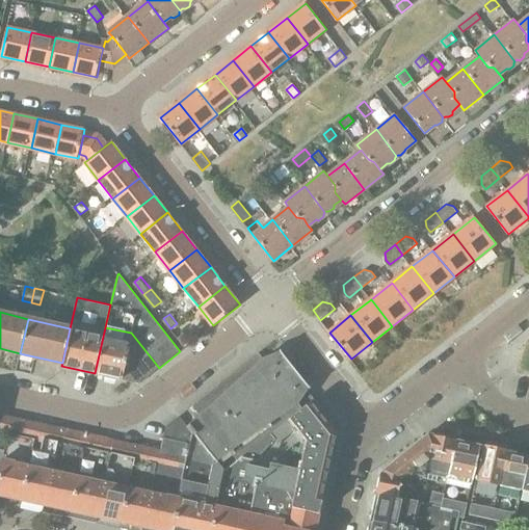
[(95,373),(121,379),(131,333),(105,327),(95,373)]
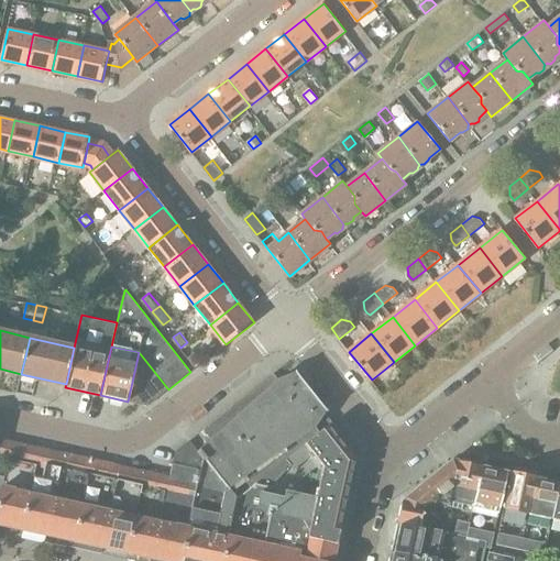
[(202,362),(195,351),(187,356),(196,367),(202,362)]
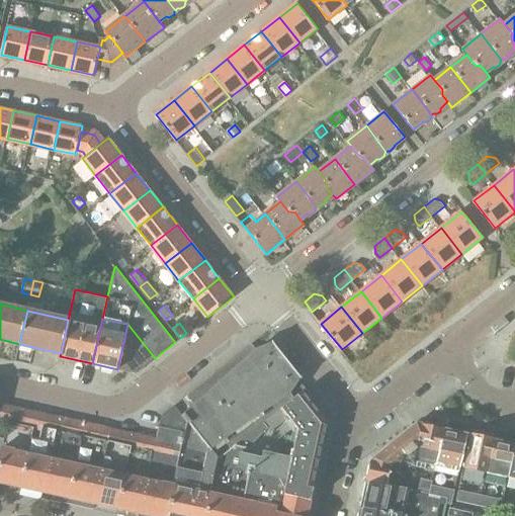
[(127,324),(117,369),(136,373),(155,358),(127,324)]
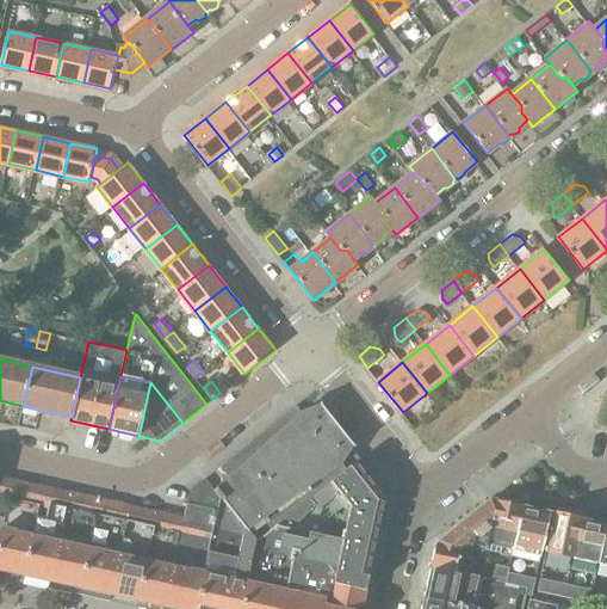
[(248,584),(255,546),(256,542),(332,481),(357,461),(361,457),(353,447),(354,446),(355,447),(355,444),(354,443),(323,406),(322,403),(321,403),(321,404),(303,411),(298,405),(222,466),(230,477),(216,488),(215,490),(222,497),(216,522),(211,541),(205,572),(196,608),(240,608),(243,601),(247,584),(248,584)]
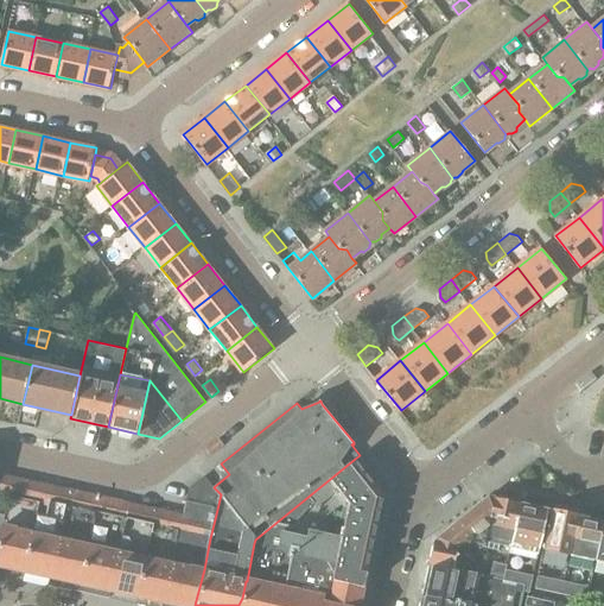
[(0,472),(0,493),(10,496),(14,475),(0,472)]
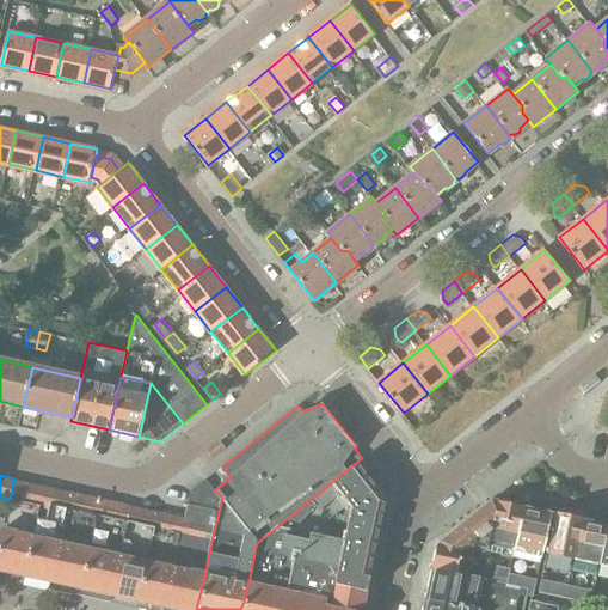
[(215,490),(216,489),(208,477),(192,490),(186,517),(216,523),(222,498),(215,490)]
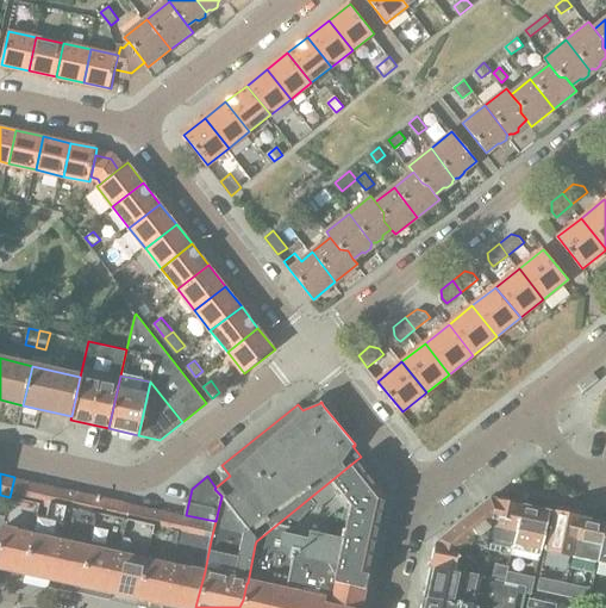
[(14,477),(10,497),(39,503),(44,484),(14,477)]
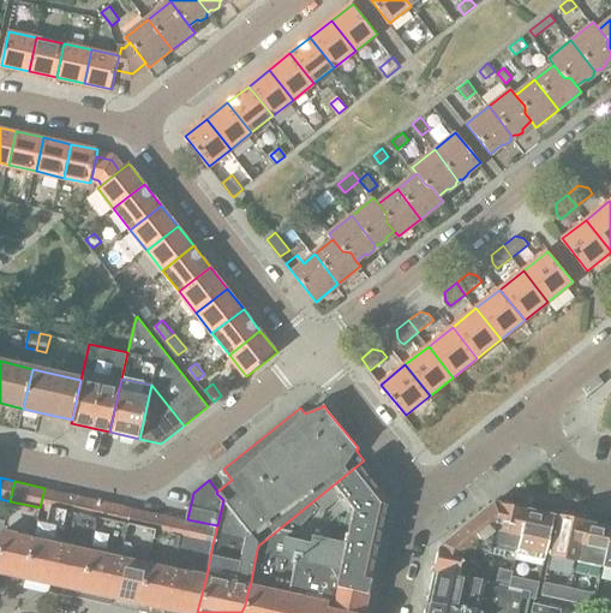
[(45,488),(40,507),(69,515),(73,494),(45,488)]
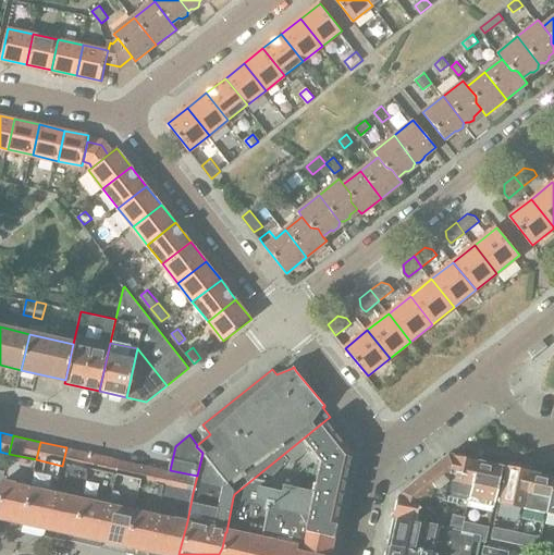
[(337,523),(353,455),(343,443),(320,460),(321,461),(310,513),(233,497),(226,532),(225,532),(222,547),(219,554),(330,554),(332,547),(334,539),(335,539),(339,523),(337,523)]
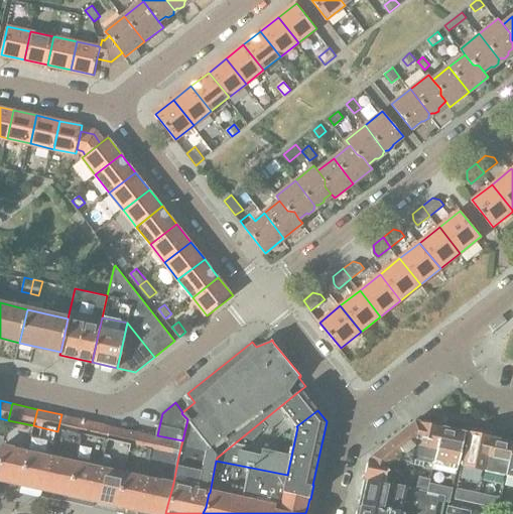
[(61,414),(57,431),(108,442),(112,425),(61,414)]
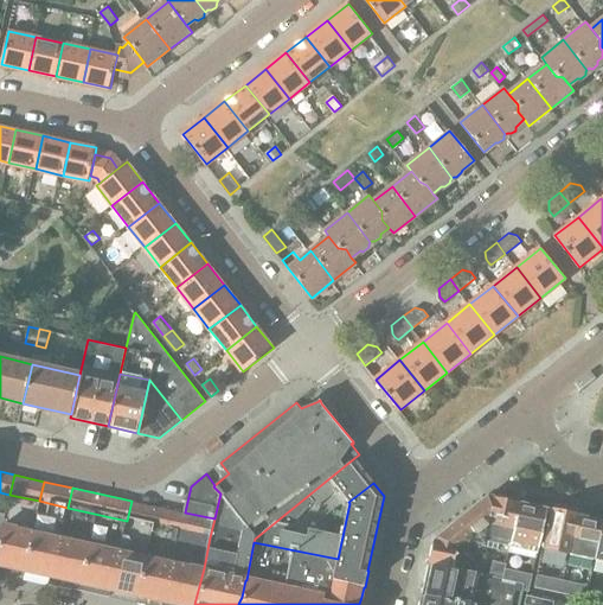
[(493,496),(493,497),(482,543),(500,547),(501,542),(512,545),(521,502),(507,500),(506,496),(499,495),(496,497),(493,496)]
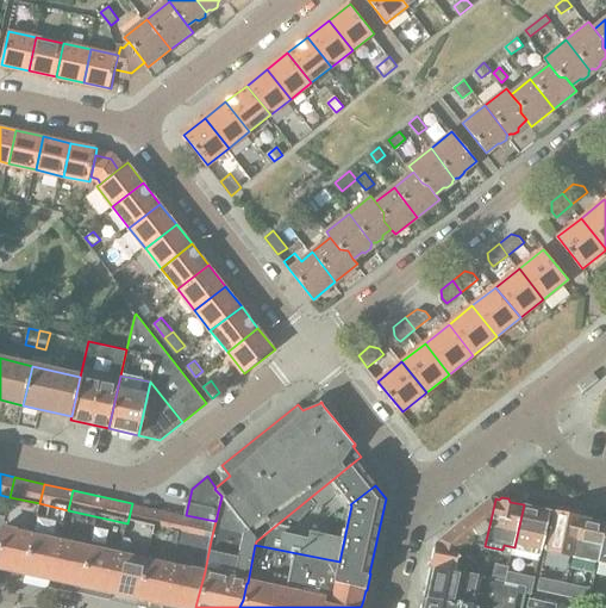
[(432,559),(467,566),(472,543),(485,546),(495,500),(492,500),(441,539),(441,544),(437,543),(432,559)]
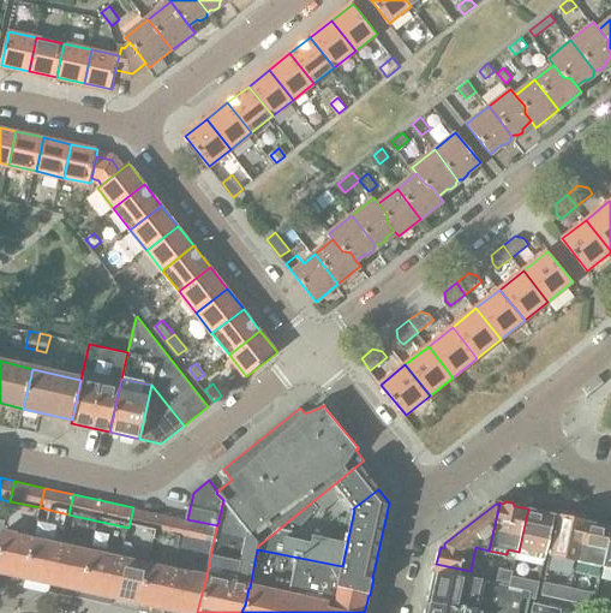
[(133,507),(129,528),(123,558),(114,597),(141,603),(150,563),(156,533),(161,513),(133,507)]
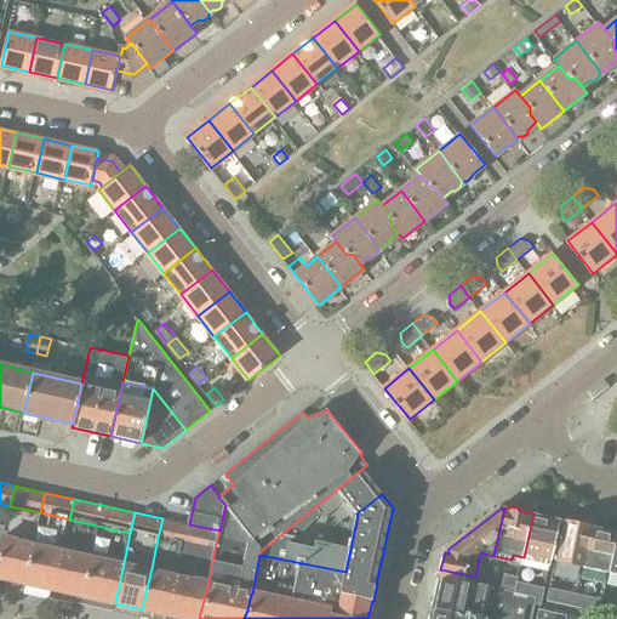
[(533,514),(524,557),(523,562),(540,567),(541,561),(550,563),(560,520),(547,517),(546,514),(538,512),(536,515),(533,514)]
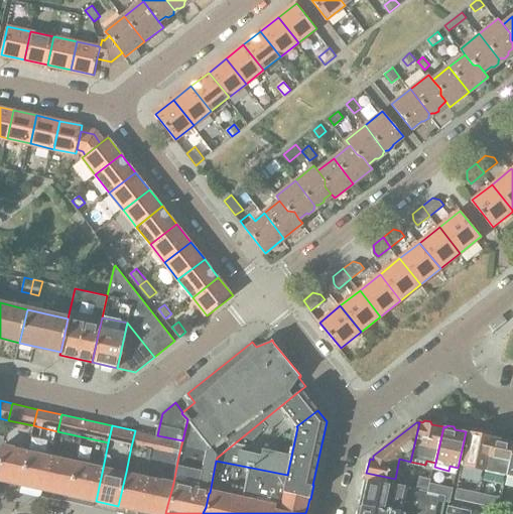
[(154,452),(157,435),(135,430),(131,446),(154,452)]
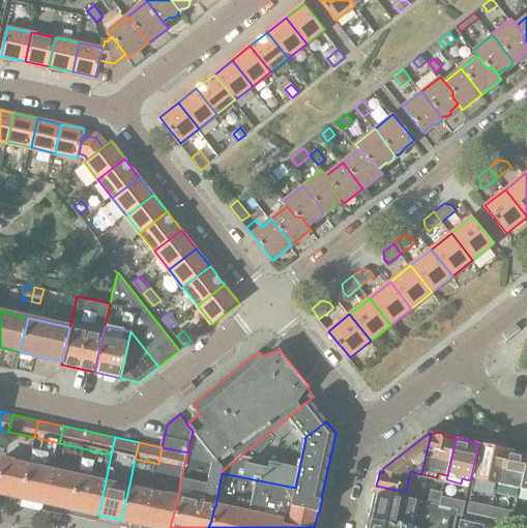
[(505,449),(503,448),(495,447),(496,444),(486,442),(485,445),(482,444),(475,476),(498,481),(505,449)]
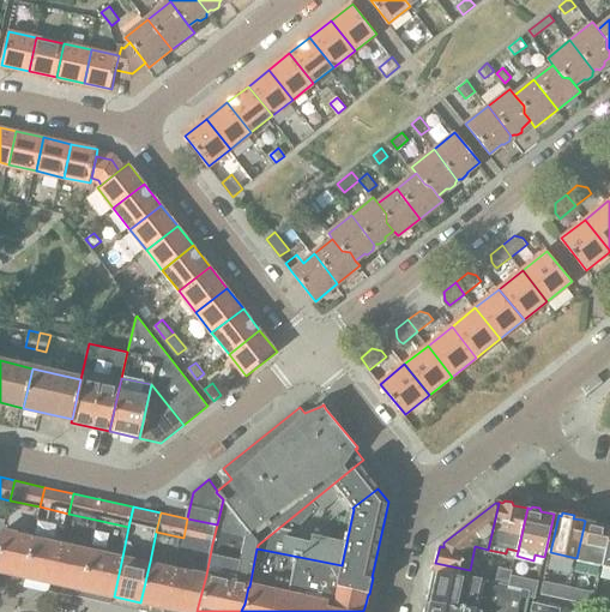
[(212,544),(217,525),(187,519),(183,538),(212,544)]
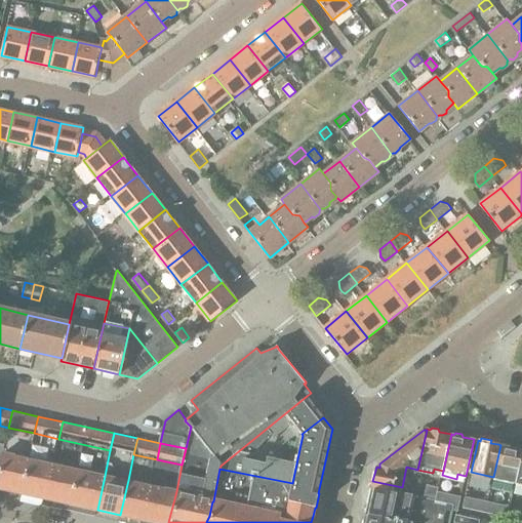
[(503,445),(500,445),(493,477),(515,482),(521,454),(521,450),(512,448),(512,445),(505,443),(503,445)]
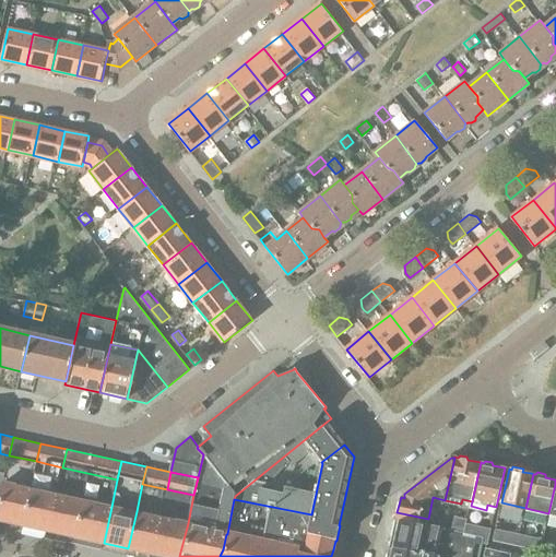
[(48,531),(57,494),(58,487),(32,482),(31,488),(22,525),(48,531)]
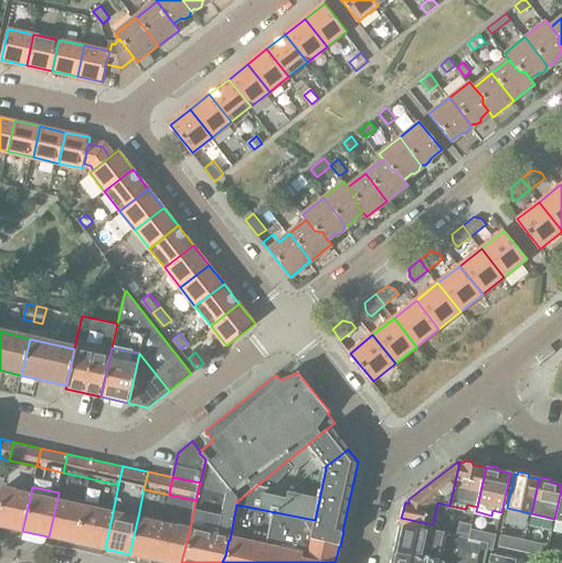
[(0,526),(22,531),(31,494),(2,488),(1,495),(0,499),(0,526)]
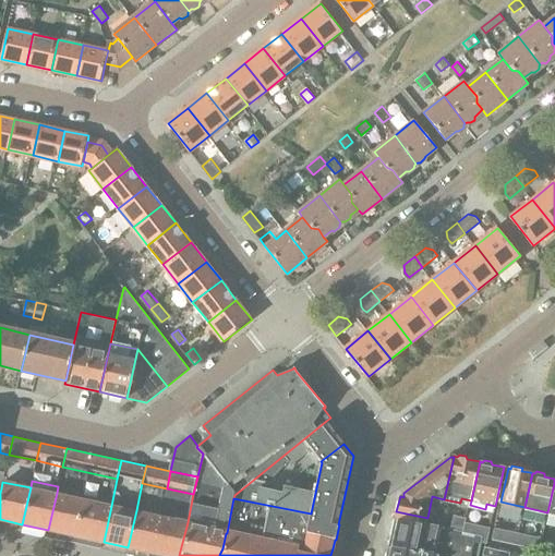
[(104,542),(111,506),(57,493),(48,530),(104,542)]
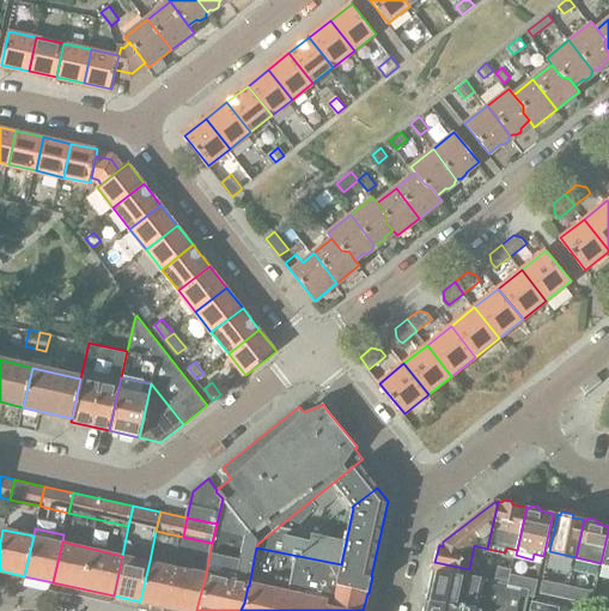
[(140,602),(168,608),(176,567),(150,561),(140,602)]
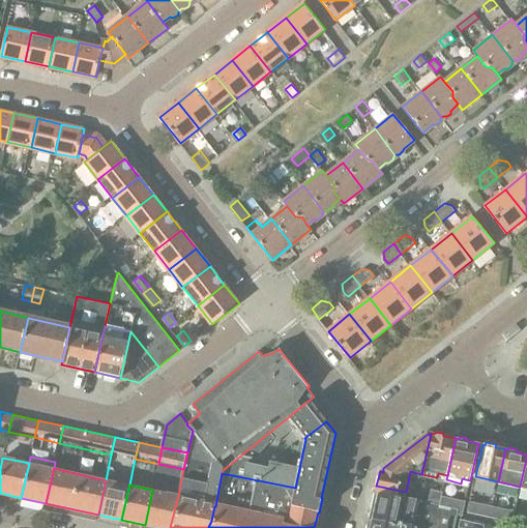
[(432,488),(429,502),(440,504),(442,497),(444,491),(432,488)]
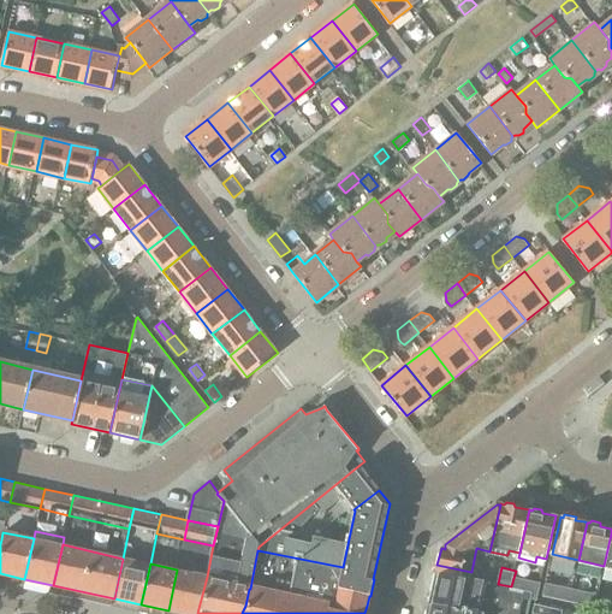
[(177,570),(168,610),(183,613),(197,613),(207,577),(177,570)]
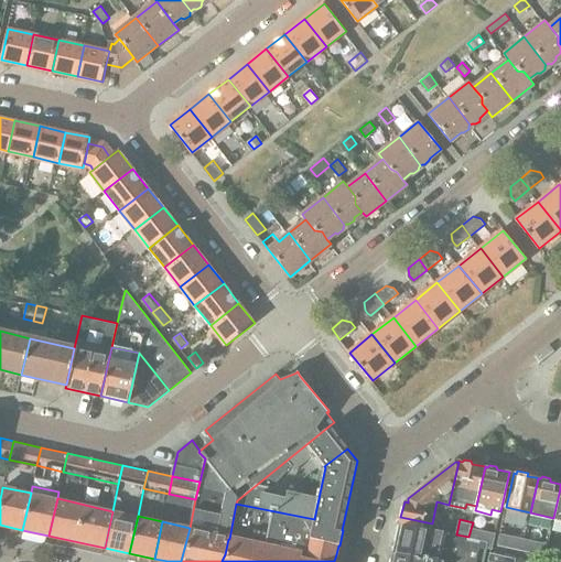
[(392,552),(437,561),(483,561),(486,547),(487,541),(468,537),(456,535),(399,521),(392,552)]
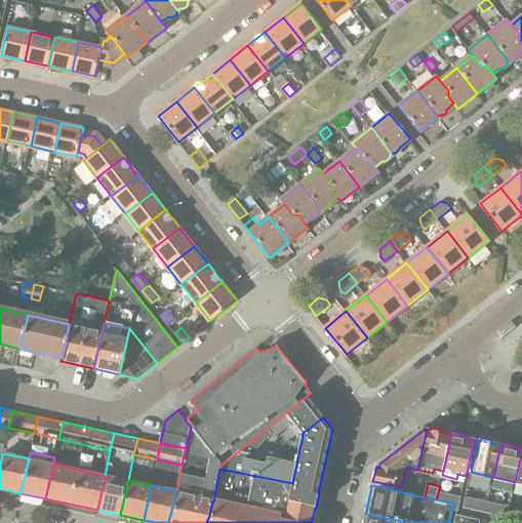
[(438,492),(436,499),(453,504),(452,509),(458,510),(459,510),(462,497),(449,494),(438,492)]
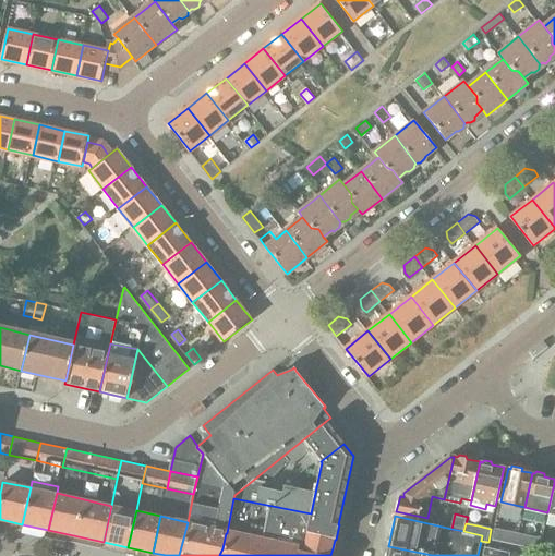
[(493,539),(517,544),(519,532),(495,527),(493,539)]
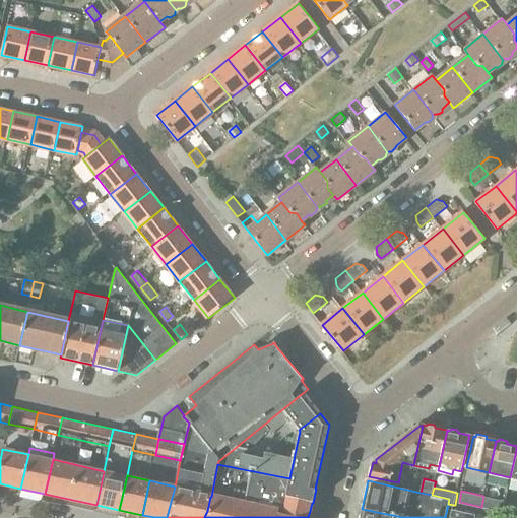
[(506,501),(483,496),(481,507),(504,511),(506,501)]
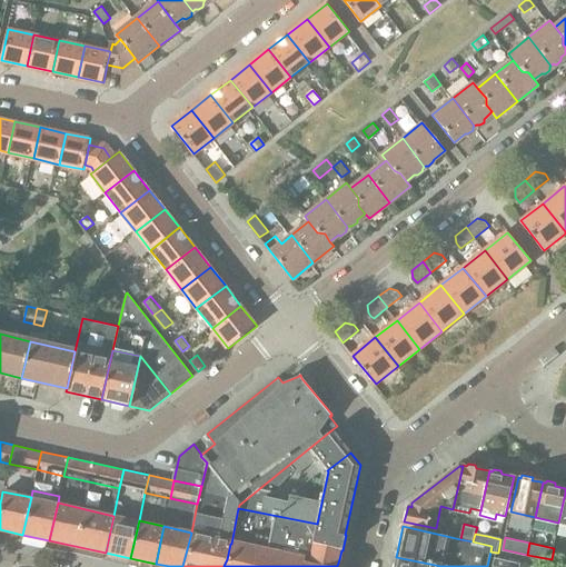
[(440,566),(396,557),(394,566),(440,566)]
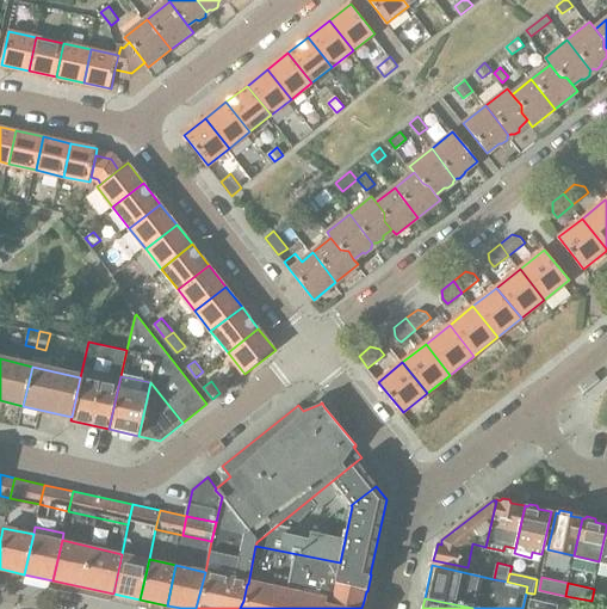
[(557,608),(559,604),(532,598),(530,607),(538,608),(557,608)]
